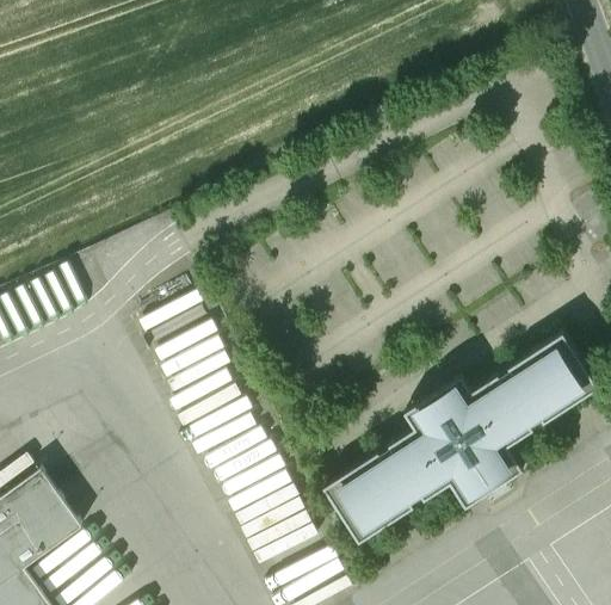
[(413,432),(322,491),(358,545),(448,487),(463,511),(522,474),(506,450),(597,390),(561,335),(470,395),(460,378),(402,415),(413,432)]
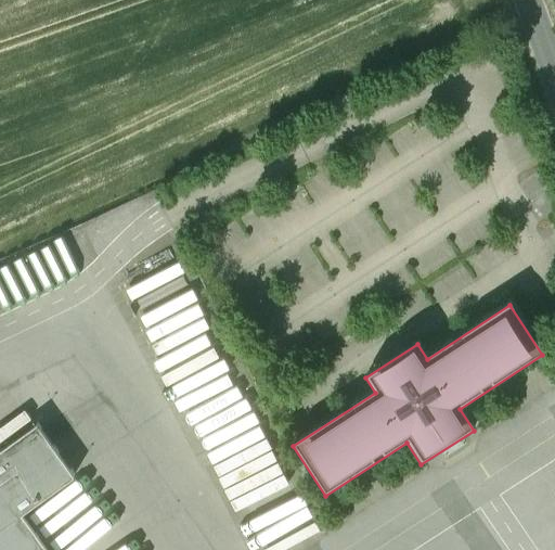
[(0,393),(0,419),(15,409),(3,392),(0,393)]
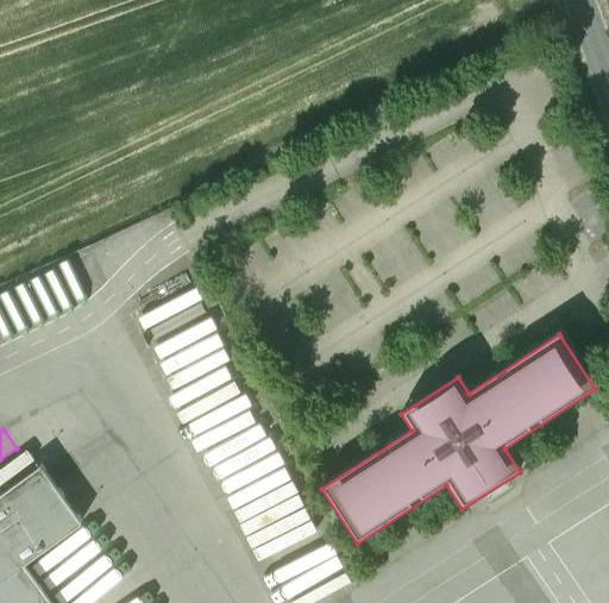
[(46,602),(22,567),(79,526),(38,470),(0,496),(0,602),(46,602)]
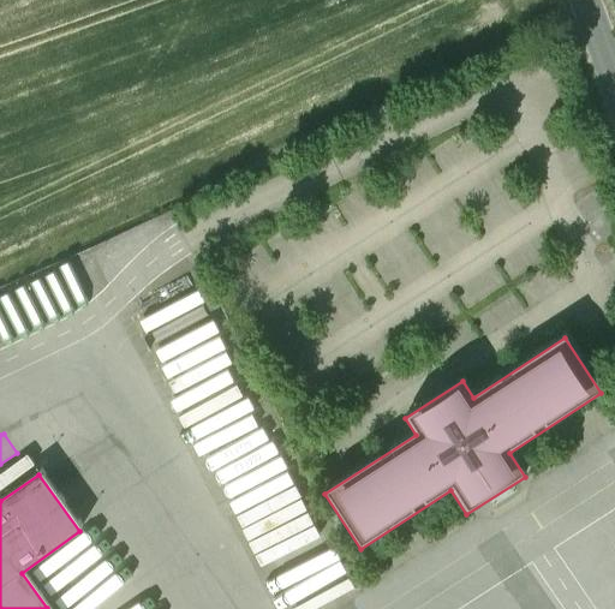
[(342,562),(288,598),(296,608),(323,608),(358,586),(342,562)]
